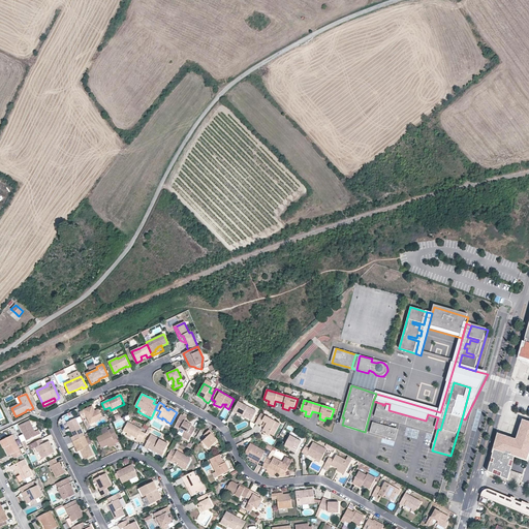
[(239,402),(232,411),(238,414),(239,412),(246,416),(252,419),(256,411),(239,402)]
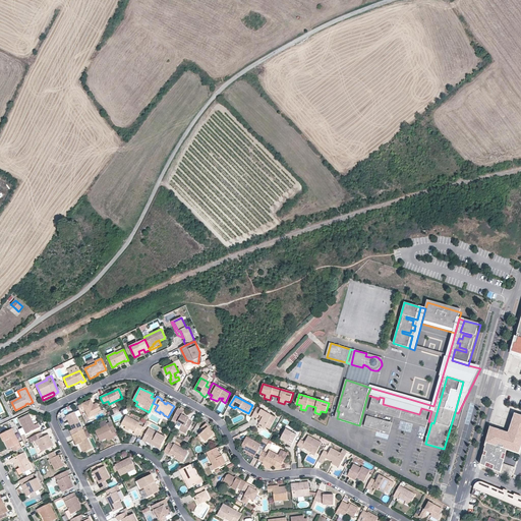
[(384,398),(380,397),(379,399),(377,399),(378,398),(373,397),(369,410),(371,411),(375,412),(427,427),(428,421),(431,411),(421,408),(419,414),(383,404),(384,398)]
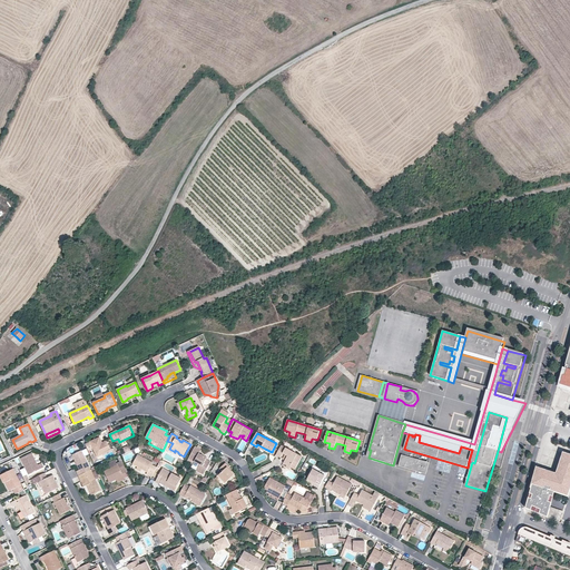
[(104,445),(102,442),(100,438),(90,442),(97,455),(101,453),(102,455),(111,451),(108,443),(104,445)]
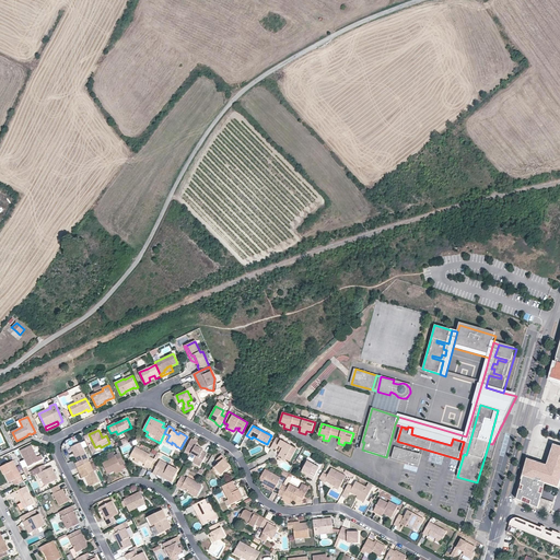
[(277,438),(271,447),(276,450),(279,445),(282,448),(280,452),(279,455),(286,458),(290,462),(296,450),(277,438)]
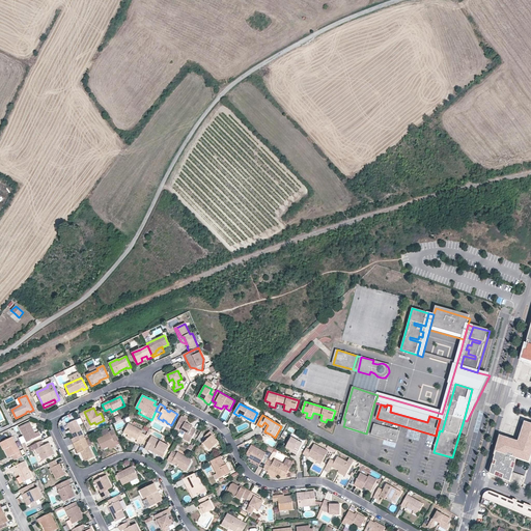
[(188,419),(183,416),(175,427),(179,430),(186,434),(183,439),(190,443),(196,430),(192,428),(190,426),(191,425),(186,422),(188,419)]
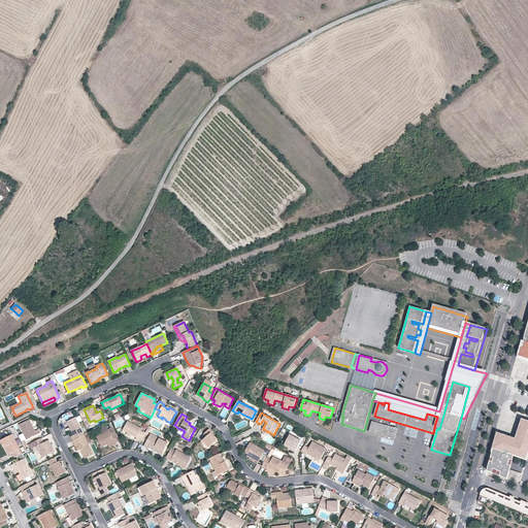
[(491,448),(493,448),(497,432),(516,438),(522,419),(527,421),(527,419),(521,417),(515,436),(496,430),(491,448)]
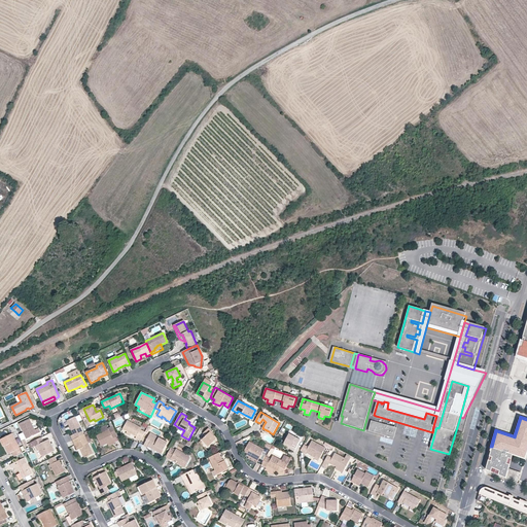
[(70,436),(72,441),(84,434),(76,417),(67,421),(70,427),(71,426),(72,428),(71,429),(73,434),(70,436)]
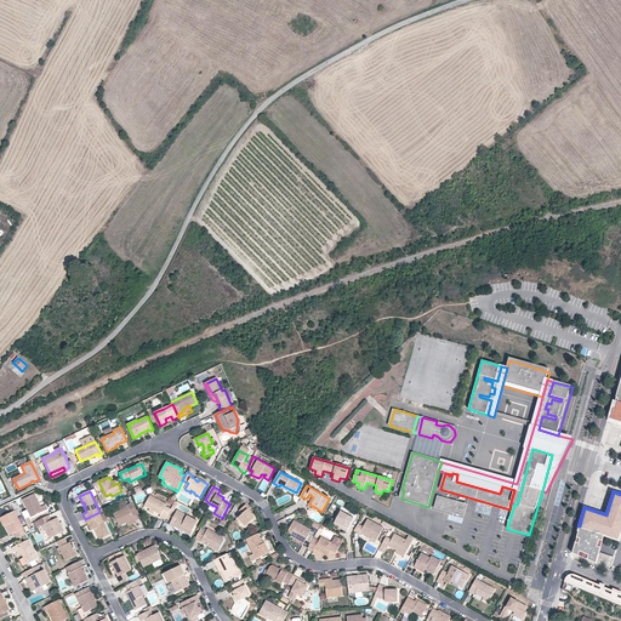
[(620,533),(620,495),(614,493),(607,516),(585,508),(580,527),(582,528),(608,535),(620,539),(620,533)]
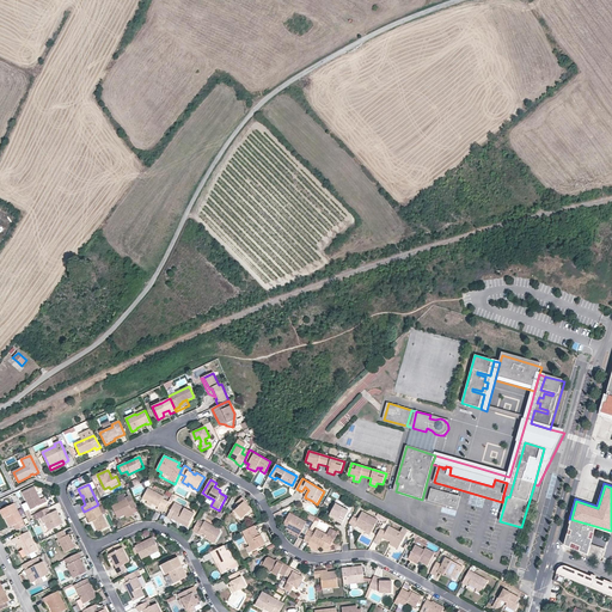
[(23,494),(31,510),(47,502),(46,497),(41,500),(35,488),(23,494)]
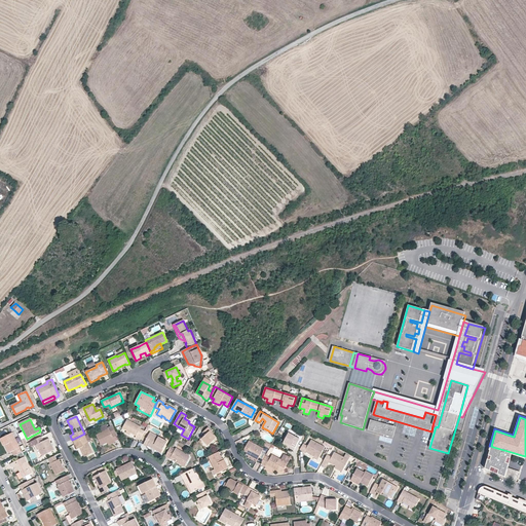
[(136,438),(140,441),(145,431),(141,429),(141,427),(127,420),(122,428),(127,431),(132,434),(136,436),(136,438)]
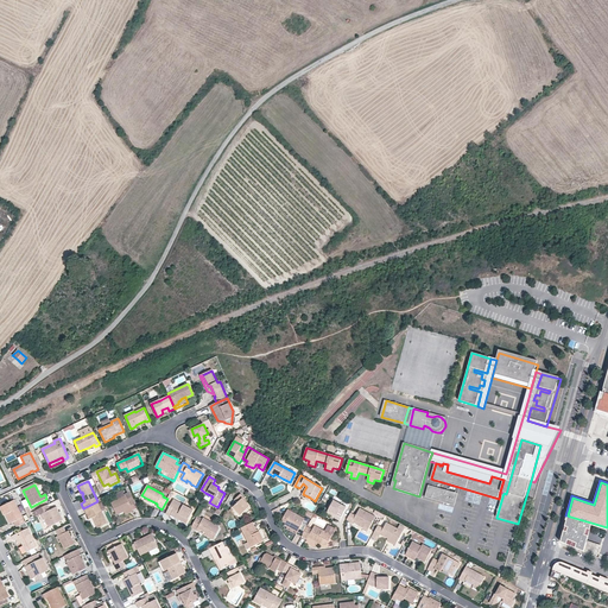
[(429,486),(425,498),(455,506),(458,494),(429,486)]
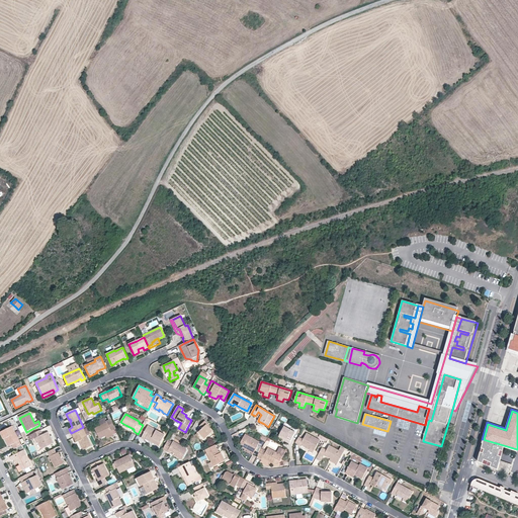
[(409,425),(410,421),(398,420),(397,428),(407,429),(407,425),(409,425)]
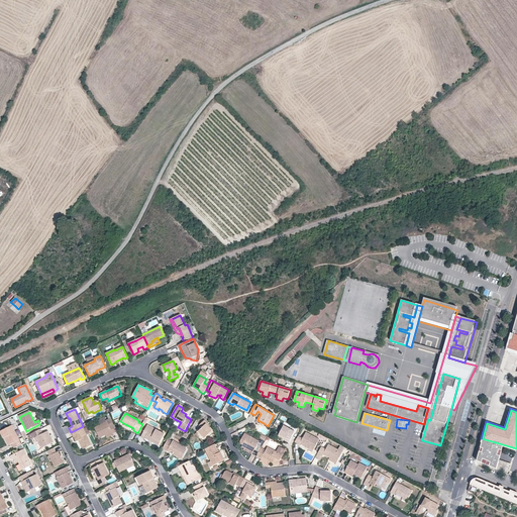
[(213,430),(209,427),(206,424),(207,423),(205,420),(199,425),(202,428),(198,431),(204,438),(213,430)]
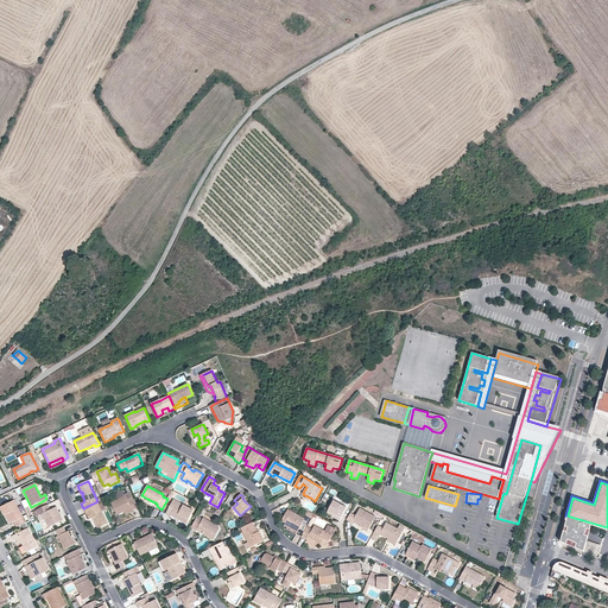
[(133,511),(138,508),(134,499),(128,501),(126,495),(112,502),(118,515),(125,512),(132,508),(133,511)]
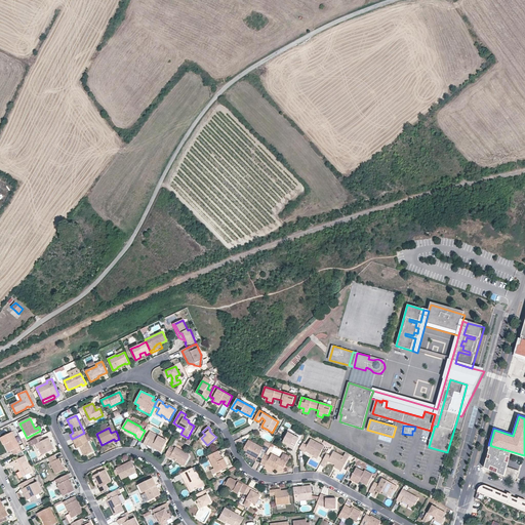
[(12,450),(14,455),(22,451),(12,432),(0,438),(3,445),(5,444),(6,443),(10,451),(12,450)]
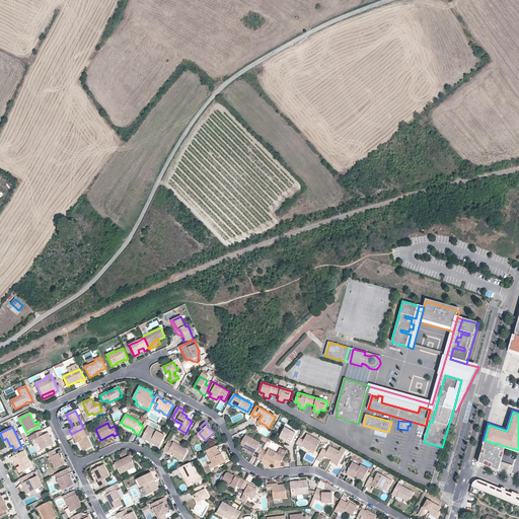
[(154,440),(153,444),(159,447),(165,436),(148,427),(141,439),(145,441),(146,440),(147,438),(150,440),(152,439),(154,440)]
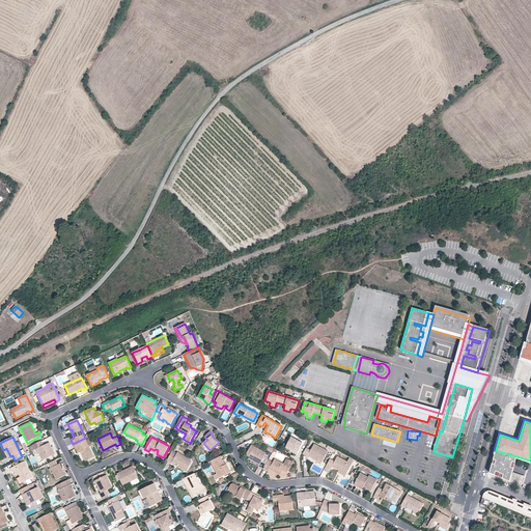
[(85,438),(73,444),(78,453),(81,452),(82,451),(83,452),(81,453),(85,462),(94,457),(85,438)]
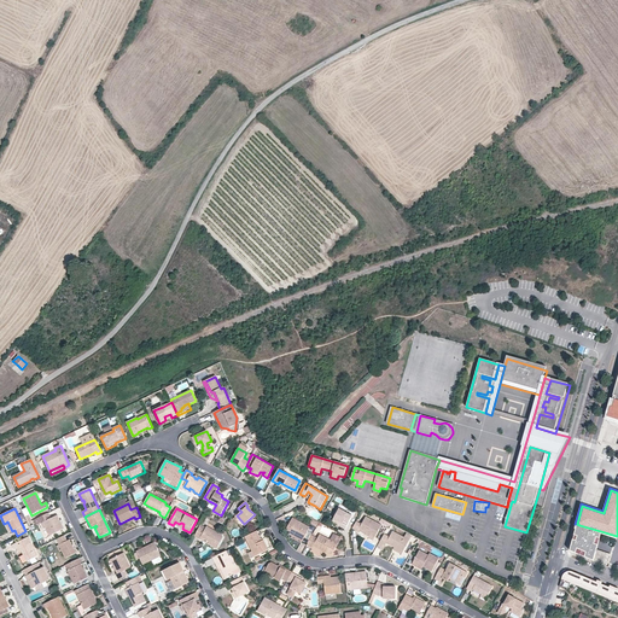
[(342,524),(340,526),(345,529),(353,517),(339,509),(333,519),(342,524)]
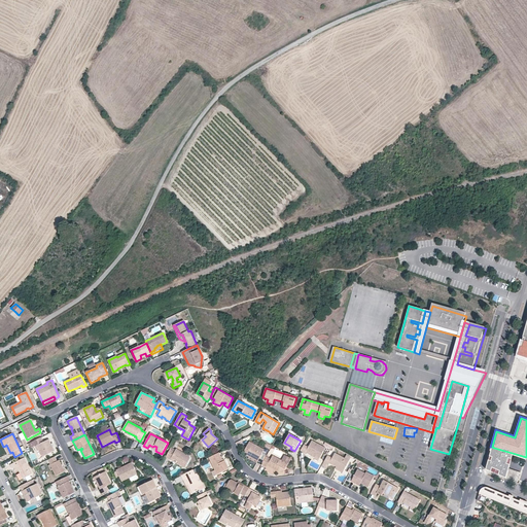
[(41,437),(33,442),(35,447),(37,446),(38,445),(40,450),(39,450),(42,457),(55,451),(49,440),(44,442),(41,437)]
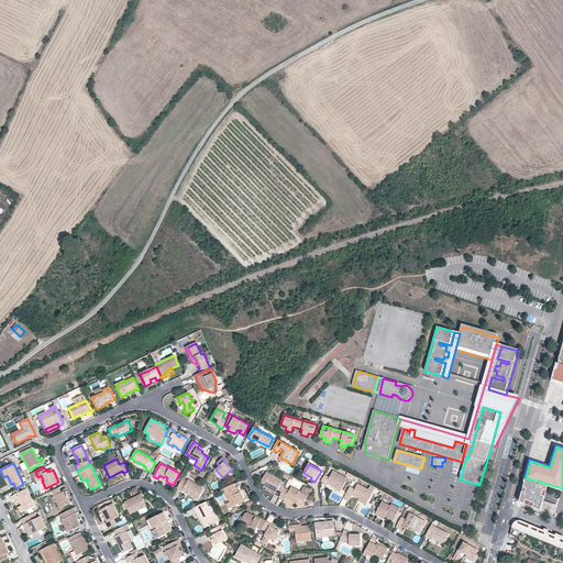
[(324,475),(321,482),(327,485),(328,482),(331,484),(338,487),(342,490),(348,478),(333,471),(330,478),(324,475)]
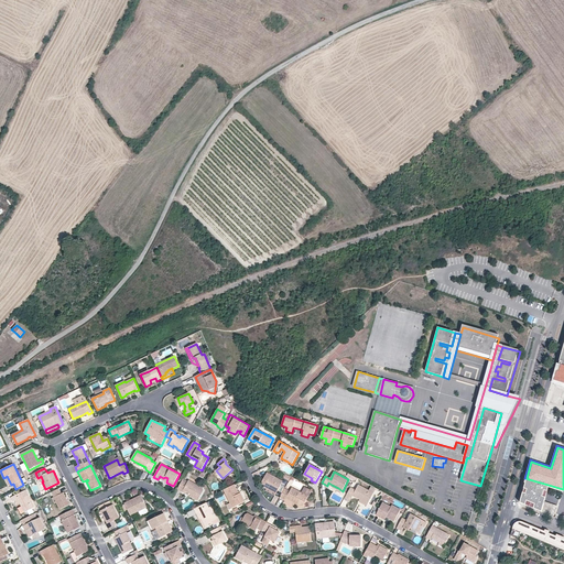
[(267,489),(275,494),(277,494),(280,486),(283,481),(271,475),(264,487),(267,489)]
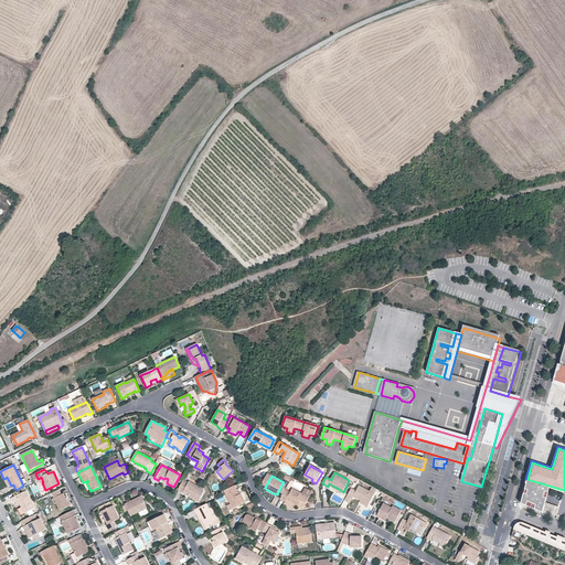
[(183,480),(178,491),(183,493),(184,491),(189,494),(192,496),(190,498),(198,502),(204,492),(203,489),(189,481),(189,483),(183,480)]
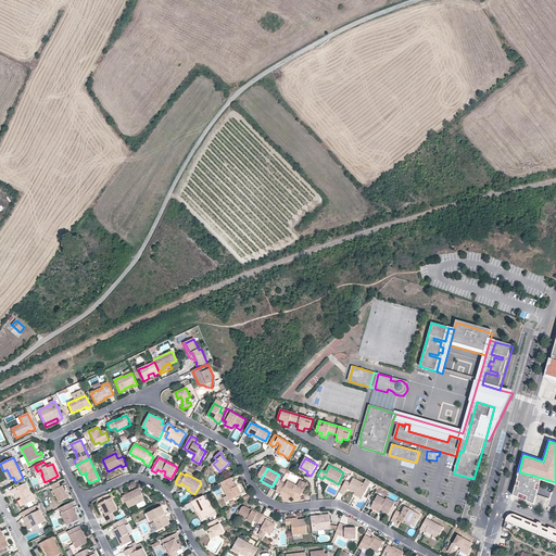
[(518,476),(513,495),(536,505),(540,494),(544,479),(521,472),(520,476),(518,476)]
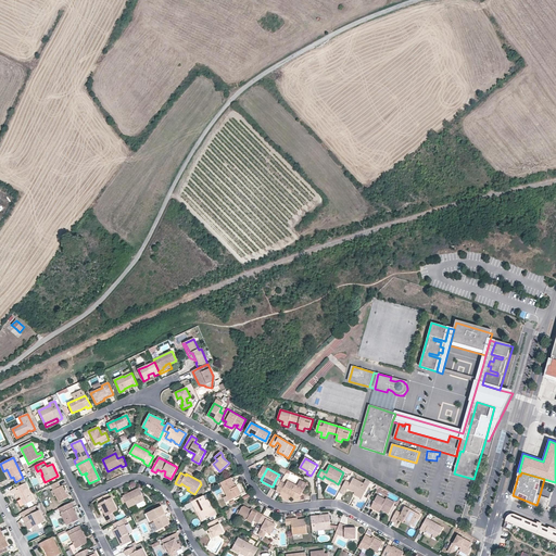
[(235,485),(231,478),(220,483),(229,501),(241,495),(238,485),(237,487),(236,487),(235,485)]
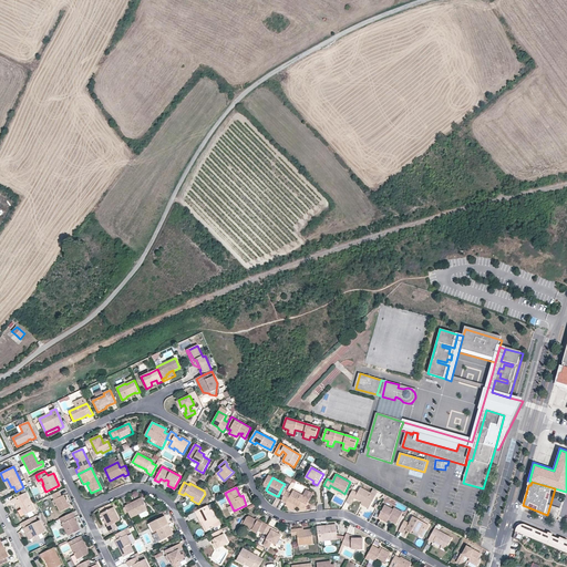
[(352,491),(348,497),(353,501),(354,498),(362,503),(370,507),(375,496),(360,487),(358,493),(352,491)]
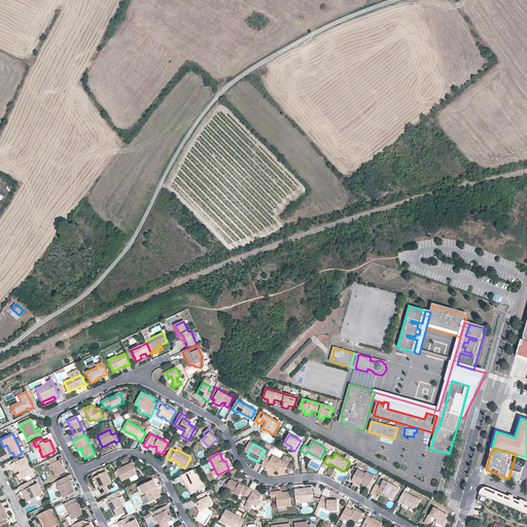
[(262,463),(261,465),(267,467),(268,466),(276,470),(280,473),(282,469),(284,470),(288,464),(273,456),(271,459),(267,457),(262,463)]
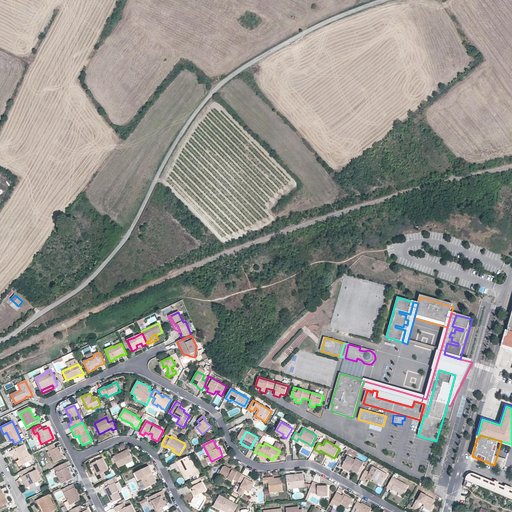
[(56,448),(53,444),(47,447),(49,452),(51,456),(54,463),(63,458),(58,447),(56,448)]
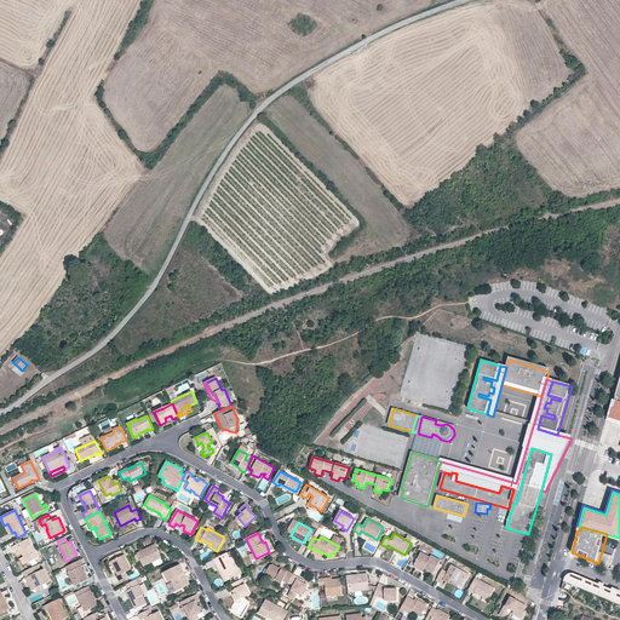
[(29,539),(12,547),(15,551),(17,550),(19,555),(22,554),(27,563),(38,557),(29,539)]
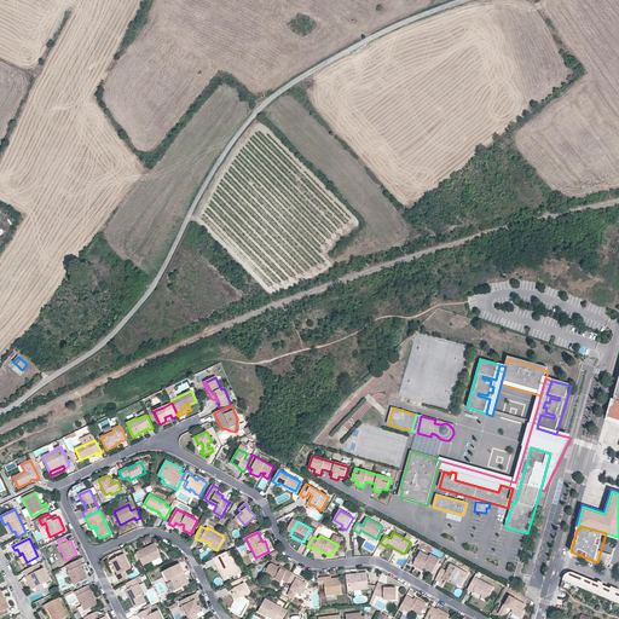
[(142,563),(144,566),(152,561),(162,557),(155,544),(137,553),(142,563)]
